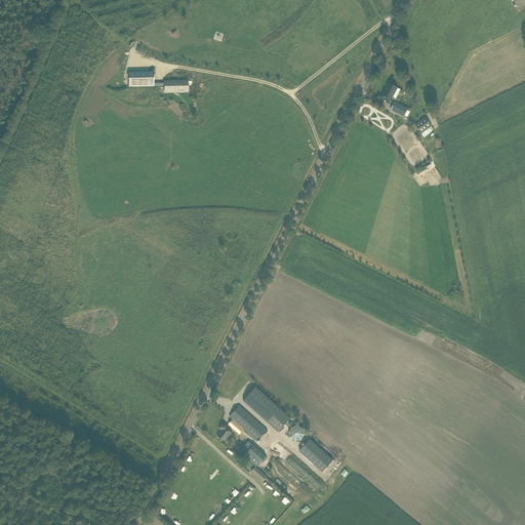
[(187,81),(175,81),(175,82),(172,82),(165,82),(165,83),(154,83),(154,76),(154,72),(146,72),(128,73),(128,87),(154,86),(154,85),(165,85),(165,91),(176,91),(176,88),(187,88),(187,81)]
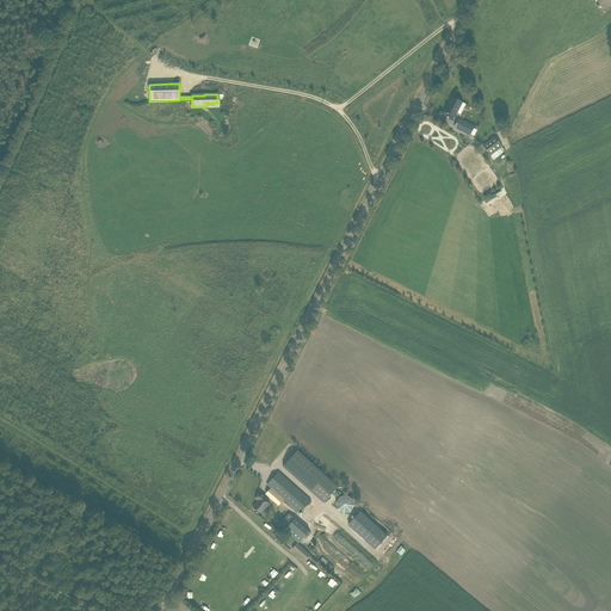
[(445,112),(455,117),(462,103),(452,97),(445,112)]
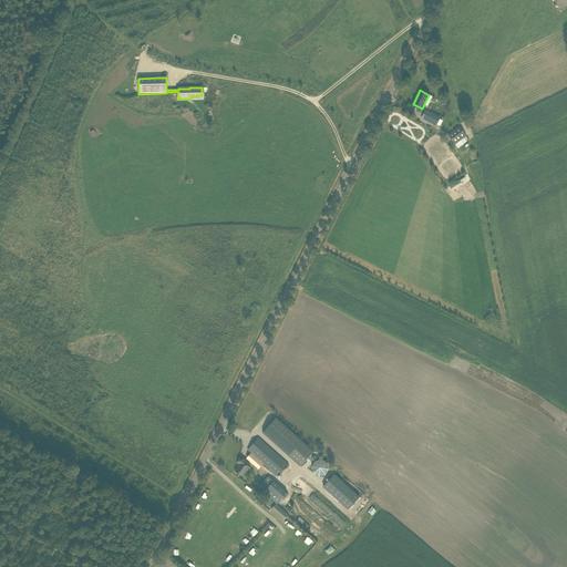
[(426,111),(422,119),(436,126),(441,119),(426,111)]
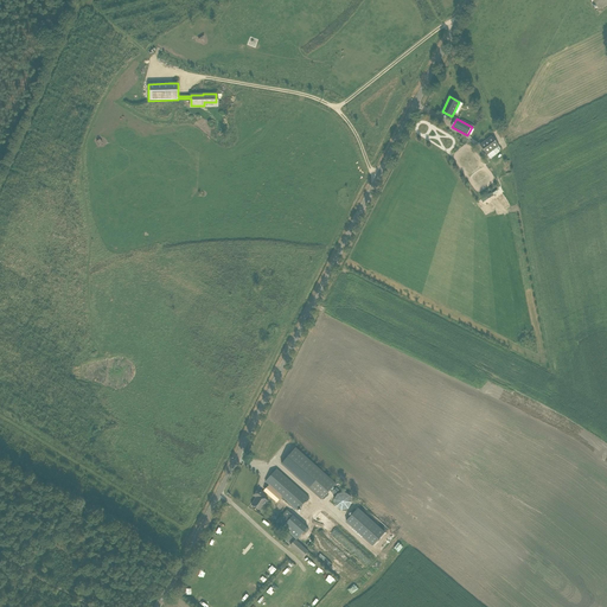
[(479,145),(487,155),(499,146),(491,136),(479,145)]
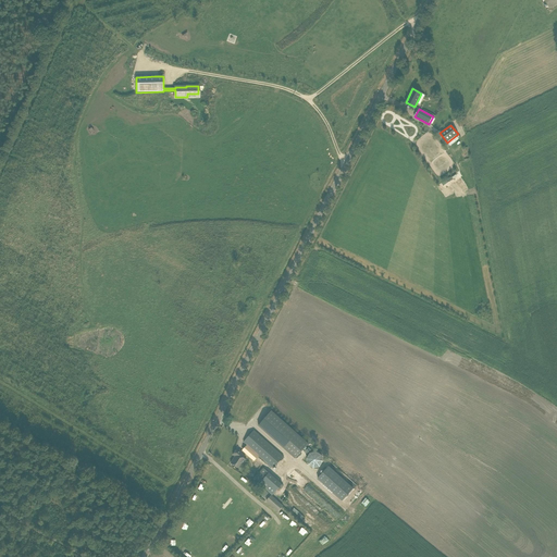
[(258,425),(295,458),(308,444),(271,411),(258,425)]
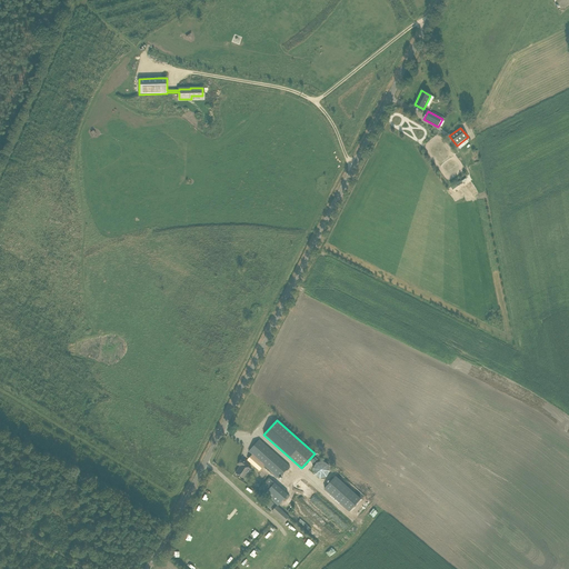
[(265,466),(279,478),(290,467),(259,439),(249,451),(257,458),(265,466)]
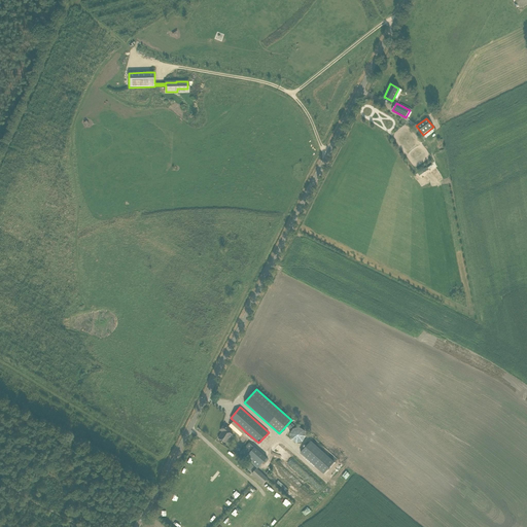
[(229,435),(232,429),(224,424),(220,430),(222,432),(218,438),(226,444),(231,437),(229,435)]
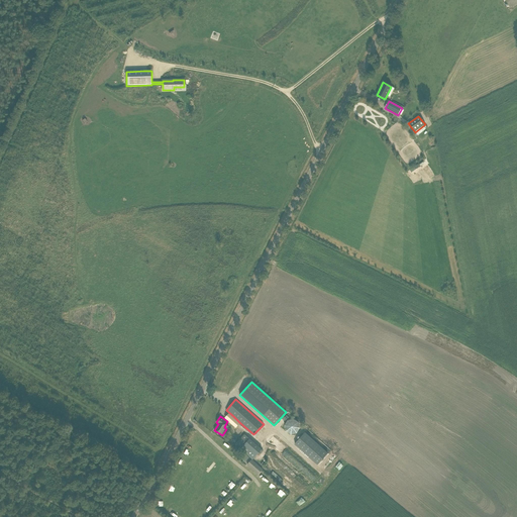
[(233,416),(228,421),(235,428),(240,423),(233,416)]
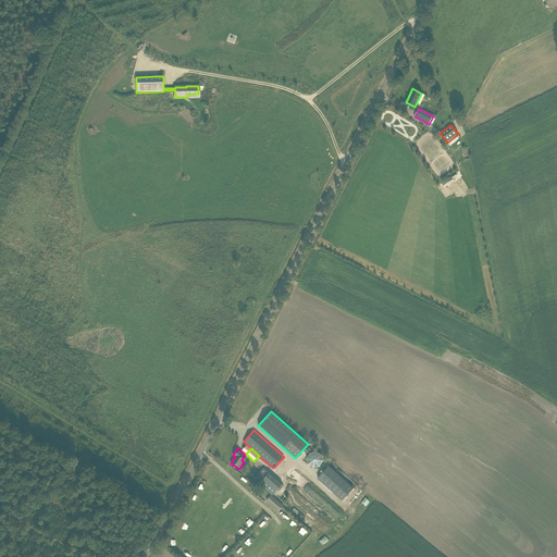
[(320,465),(316,450),(306,453),(307,456),(305,457),(308,468),(320,465)]
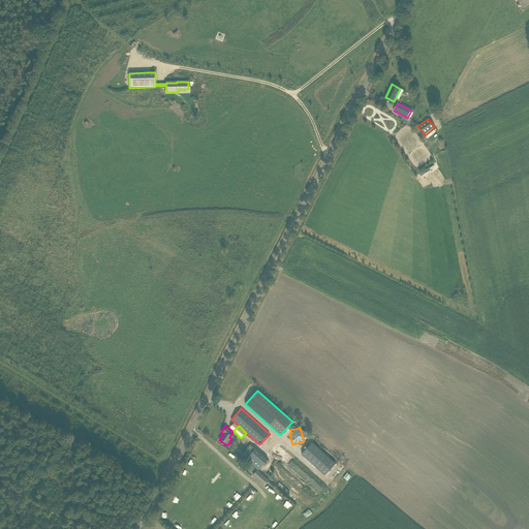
[(312,442),(301,455),(324,475),(336,464),(312,442)]
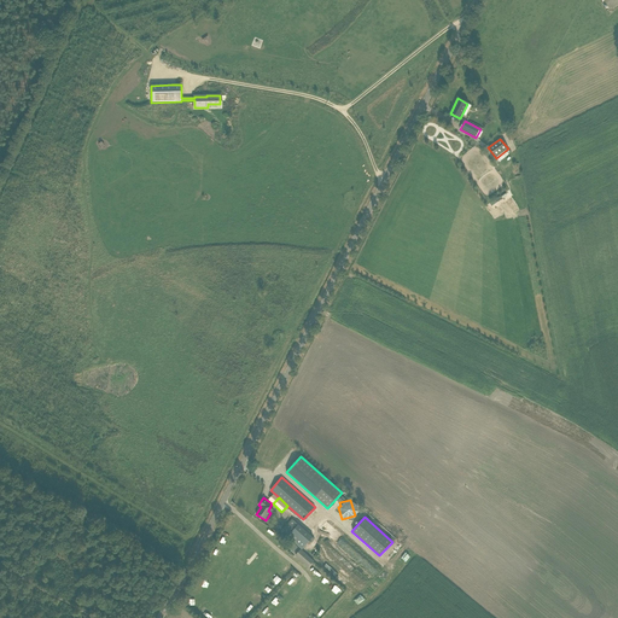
[(292,519),(281,531),(302,549),(313,537),(299,525),(292,519)]
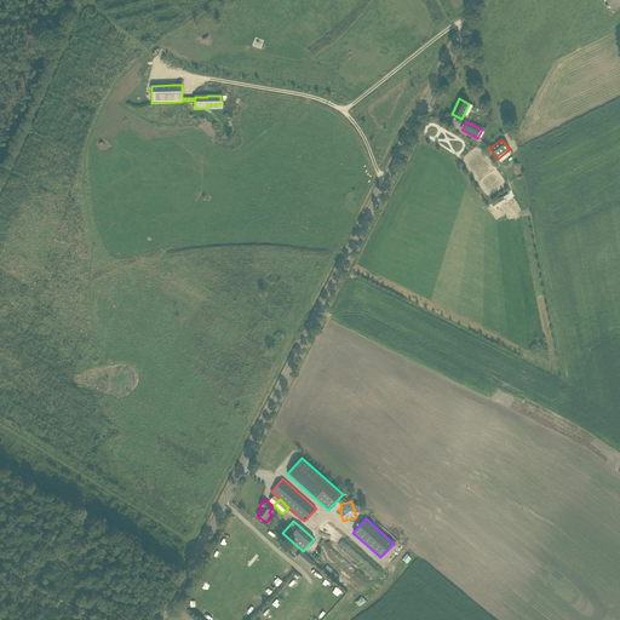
[(297,557),(298,558),(299,557),(308,564),(306,566),(310,569),(315,563),(302,551),(297,557)]
